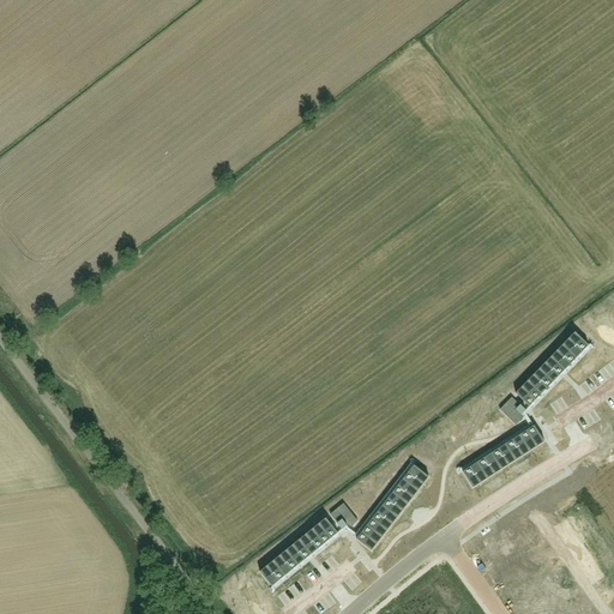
[(563,345),(577,359),(589,345),(576,332),(563,345)]
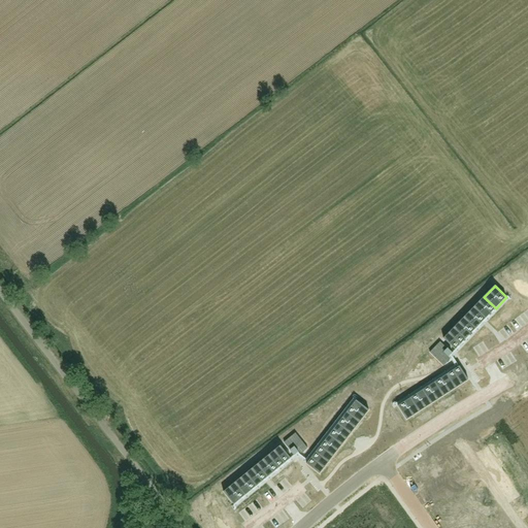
[(484,297),(474,307),(486,319),(496,308),(484,297)]
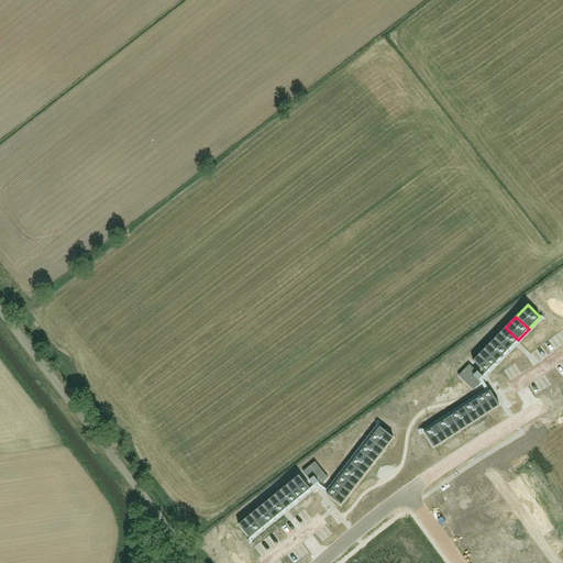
[(507,351),(518,340),(506,328),(495,339),(507,351)]
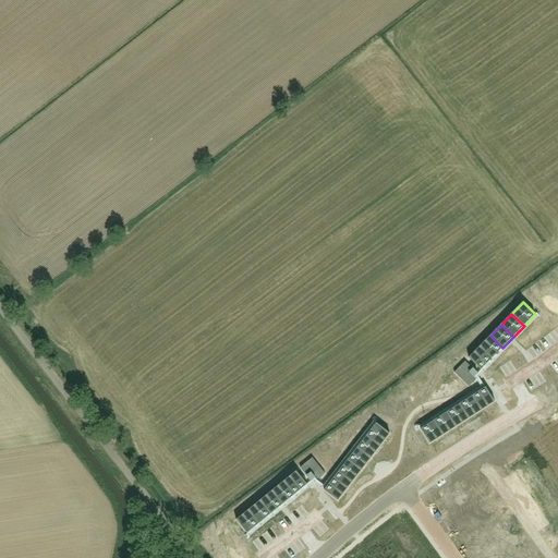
[(492,359),(502,348),(490,336),(480,347),(492,359)]
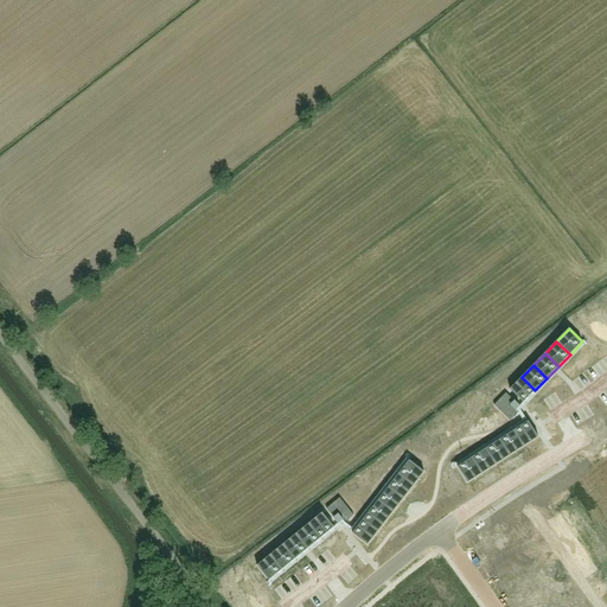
[(535,390),(522,377),(516,383),(530,396),(535,390)]
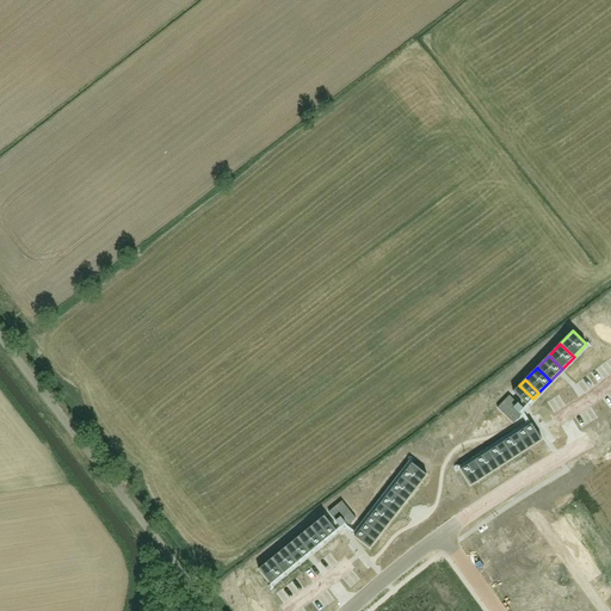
[(534,399),(519,386),(513,392),(526,405),(534,399)]
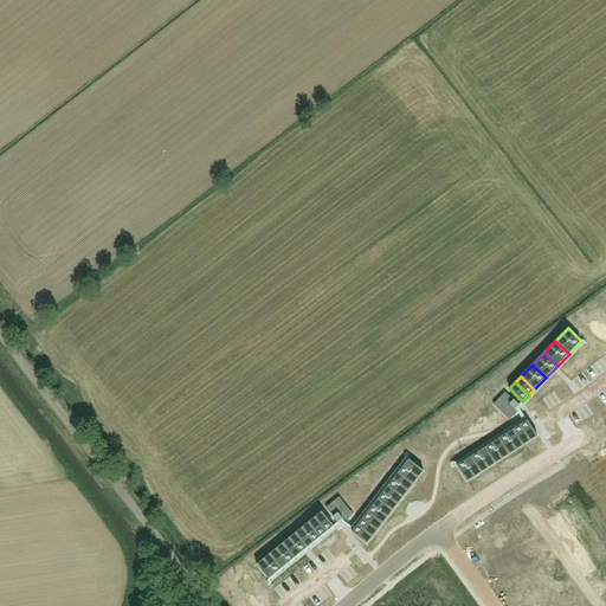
[(516,412),(508,405),(513,400),(505,392),(494,405),(509,420),(516,412)]
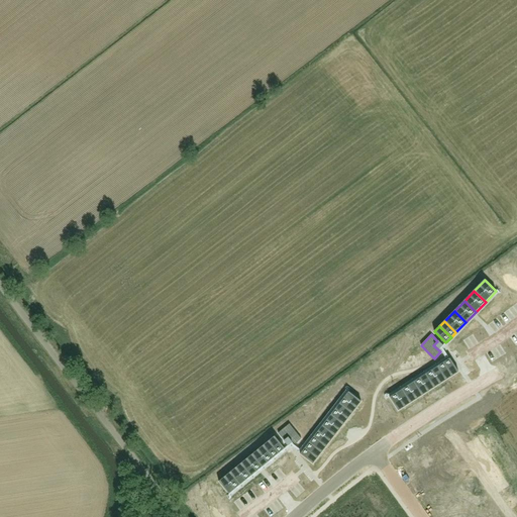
[(452,377),(458,372),(450,358),(443,363),(452,377)]
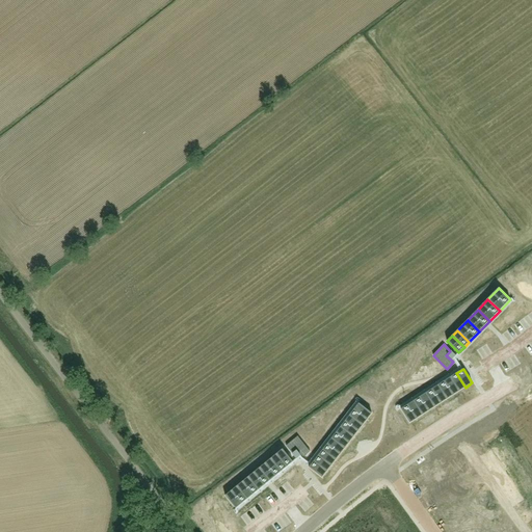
[(450,377),(459,391),(466,388),(456,373),(450,377)]
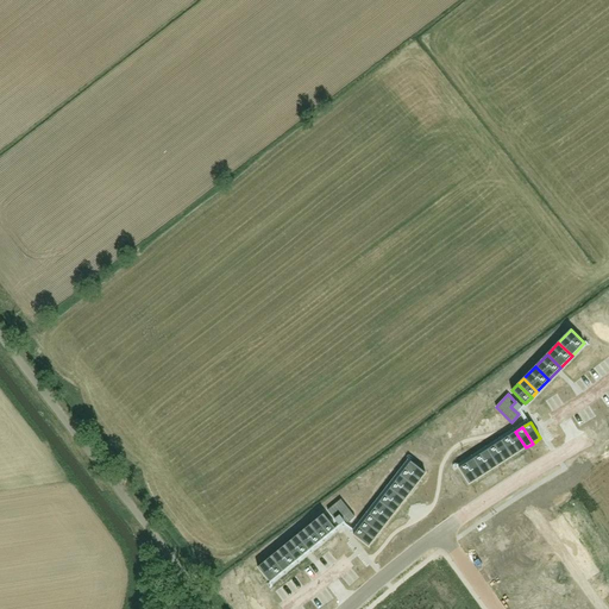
[(512,457),(526,447),(515,432),(501,441),(512,457)]
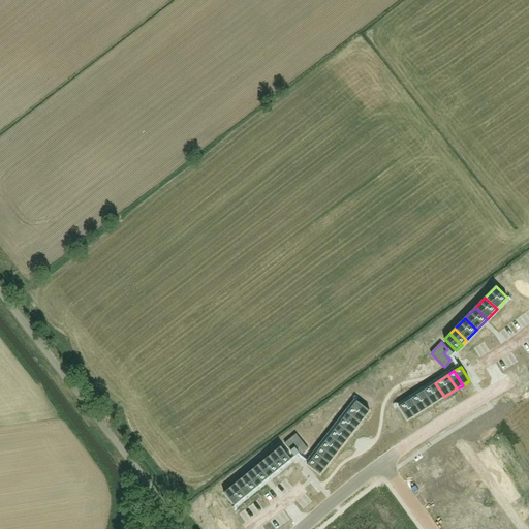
[(444,397),(435,383),(424,391),(432,404),(444,397)]
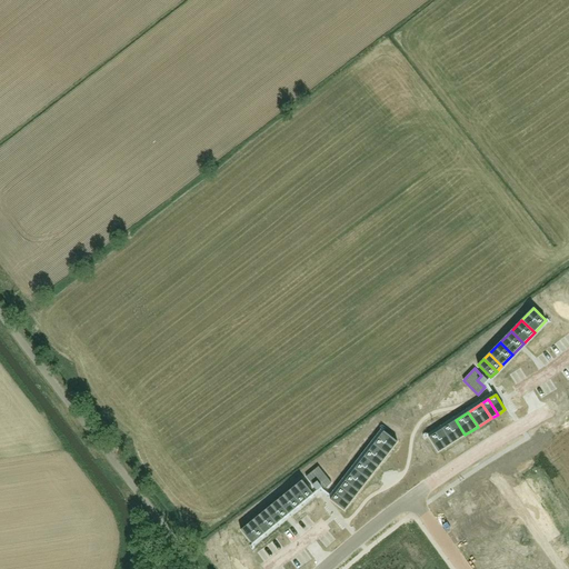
[(465,435),(456,420),(442,429),(452,443),(465,435)]
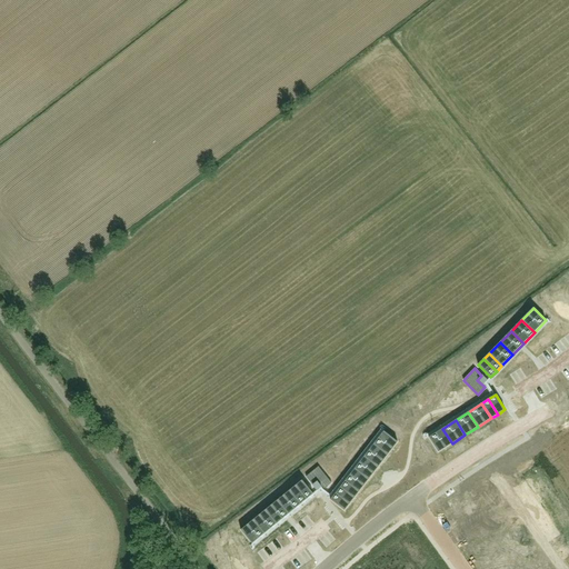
[(452,443),(442,429),(429,438),(438,452),(452,443)]
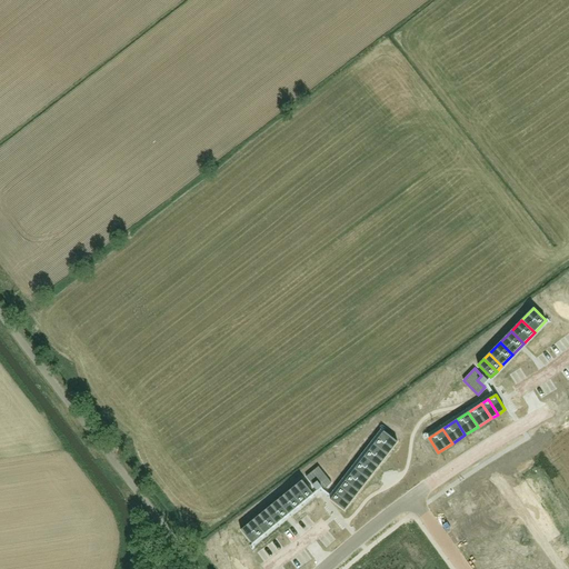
[(383,431),(373,445),(388,455),(398,442),(383,431)]
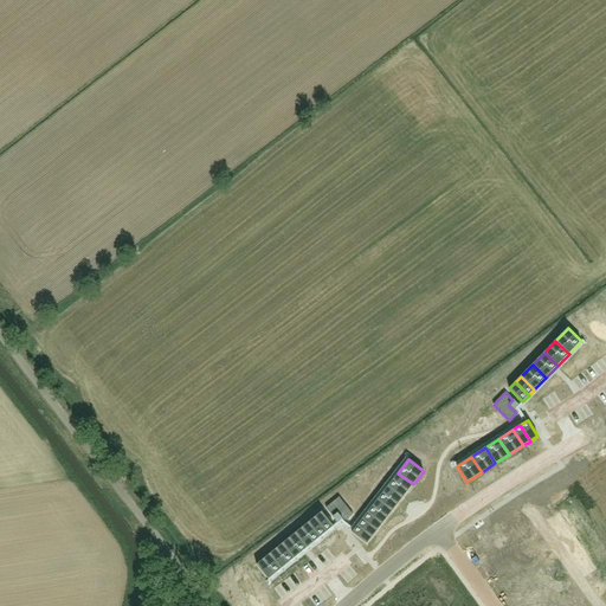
[(388,487),(403,497),(413,484),(398,474),(388,487)]
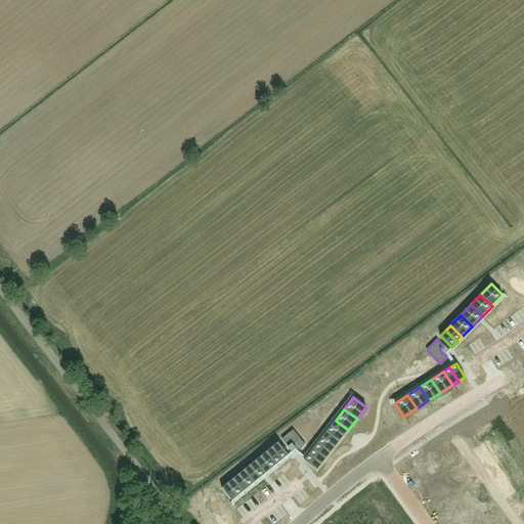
[(336,421),(326,432),(340,441),(348,430),(336,421)]
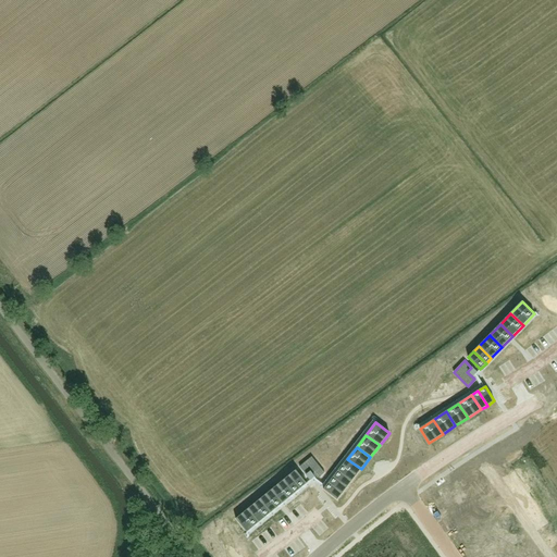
[(306,474),(310,471),(317,479),(324,473),(311,457),(299,467),(306,474)]
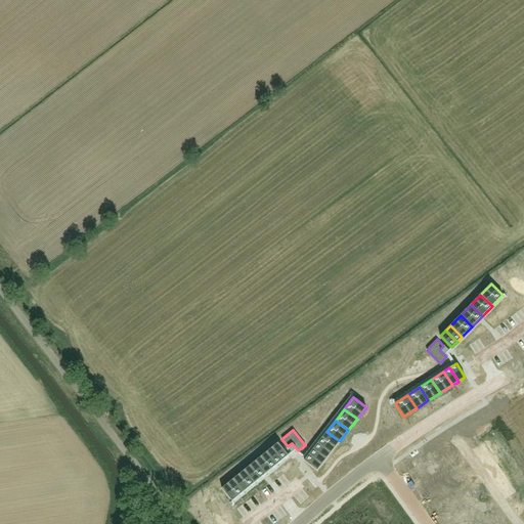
[(331,452),(340,441),(326,432),(318,443),(331,452)]
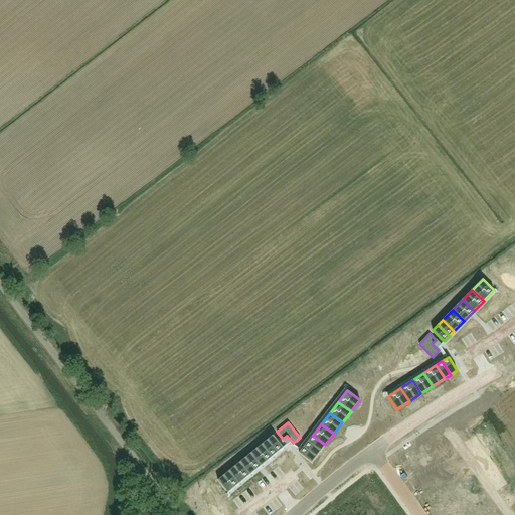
[(274,435),(263,444),(272,457),(284,447),(274,435)]
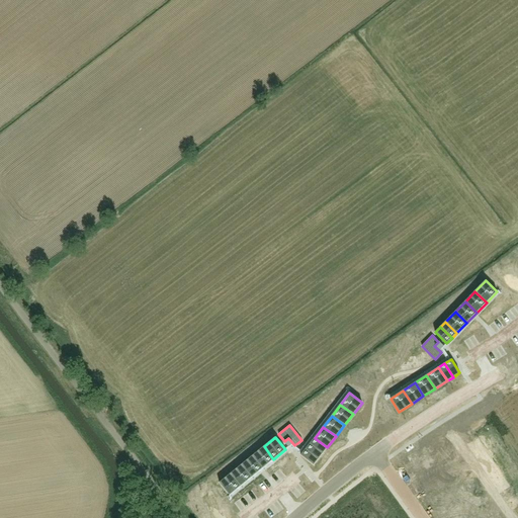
[(310,443),(323,453),(327,447),(315,438),(310,443)]
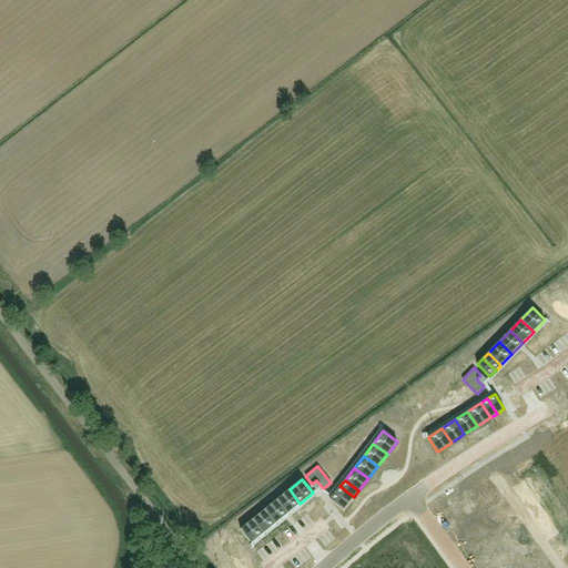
[(335,493),(348,503),(354,497),(340,486),(335,493)]
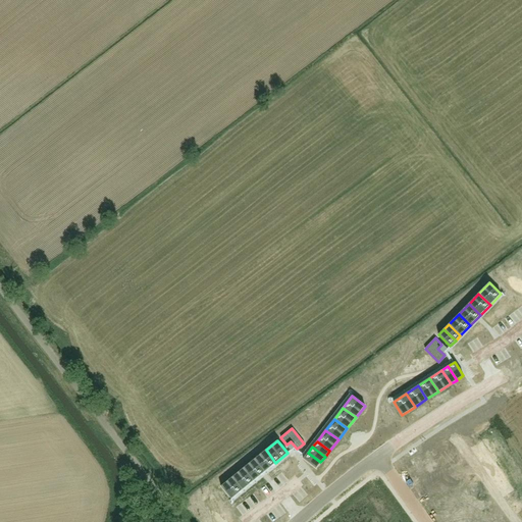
[(265,471),(275,463),(266,450),(255,459),(265,471)]
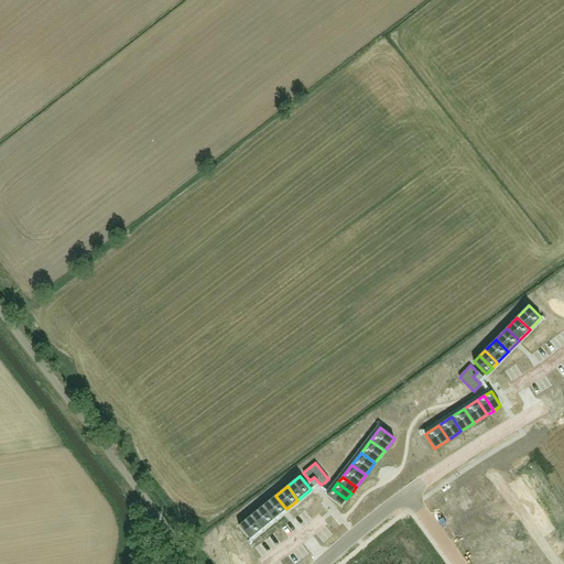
[(342,506),(346,499),(333,489),(327,496),(342,506)]
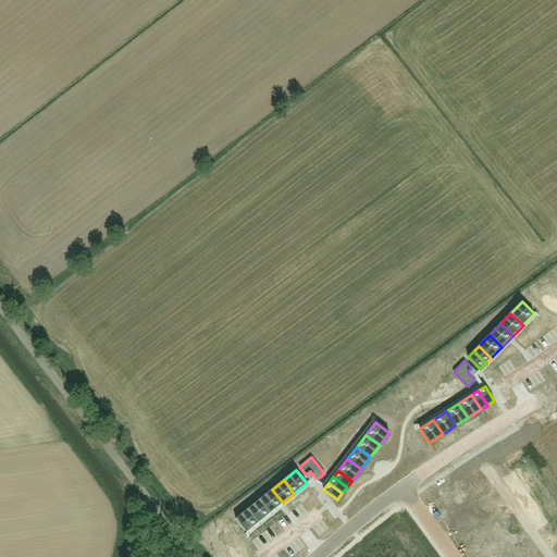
[(283,503),(272,490),(260,499),(271,512),(283,503)]
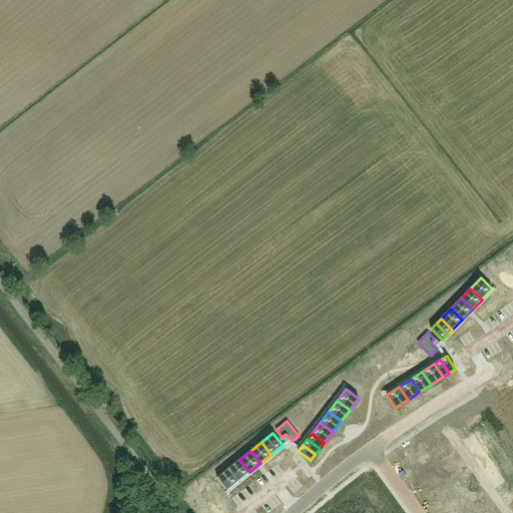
[(239,460),(228,469),(238,481),(249,472),(239,460)]
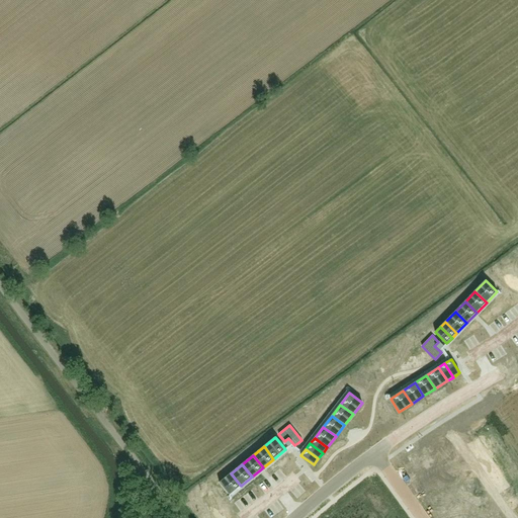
[(235,490),(241,486),(231,473),(226,478),(235,490)]
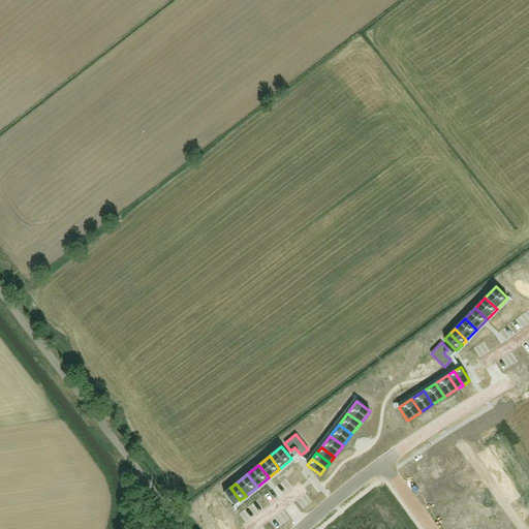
[(235,505),(240,500),(230,488),(224,493),(235,505)]
